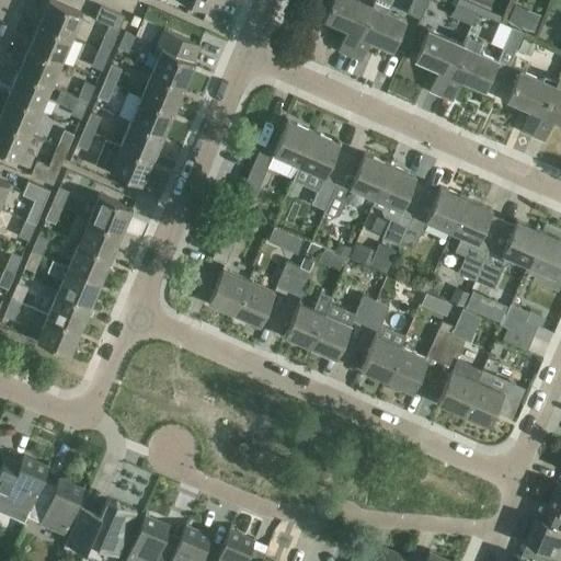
[(71,37),(73,33),(82,13),(53,0),(48,0),(38,23),(71,37)]
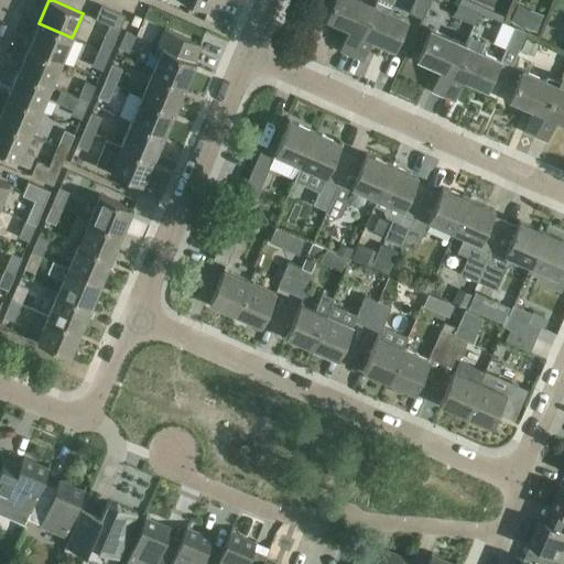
[(180,0),(207,12),(212,0),(221,0),(223,0),(221,0),(180,0)]
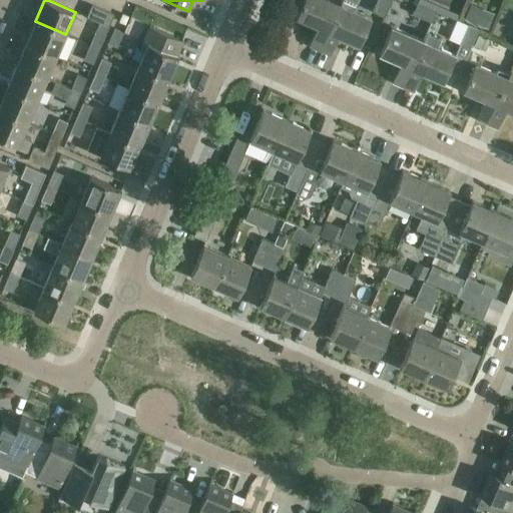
[(320,50),(340,4),(330,0),(303,0),(296,17),(318,27),(309,46),(320,50)]
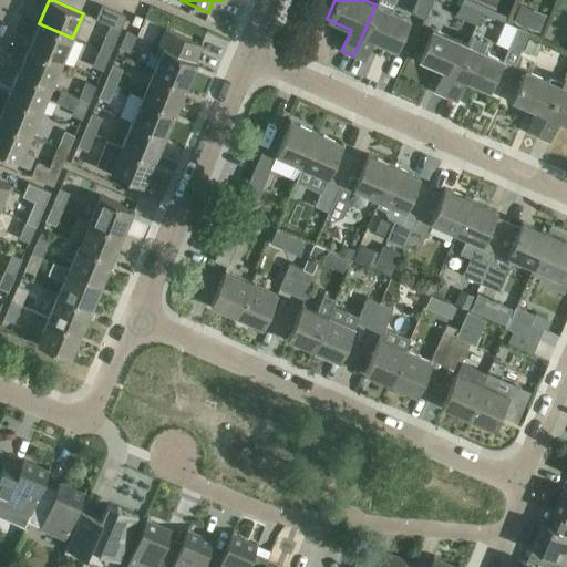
[(432,0),(416,0),(411,12),(425,18),(432,0)]
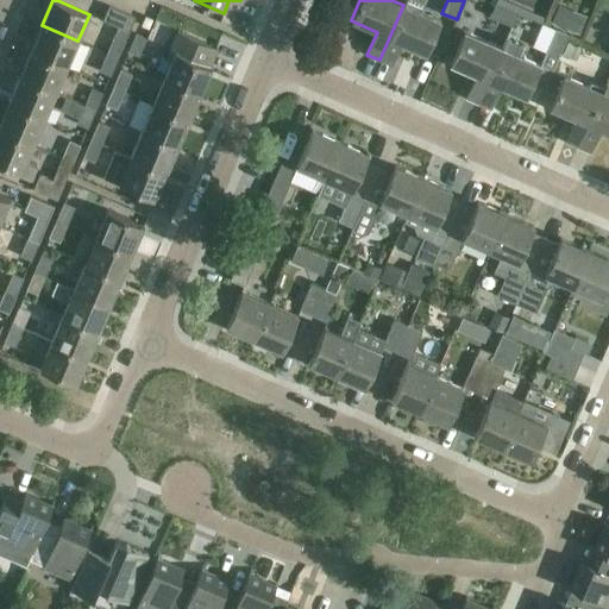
[(559,2),(551,20),(579,33),(588,16),(559,2)]
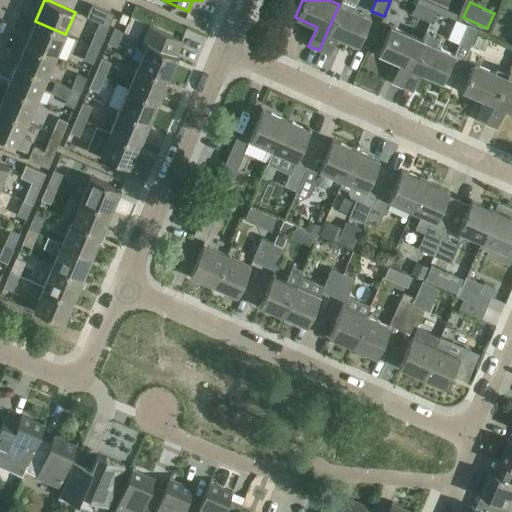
[(436,11),(417,3),(412,14),(431,22),(436,11)]
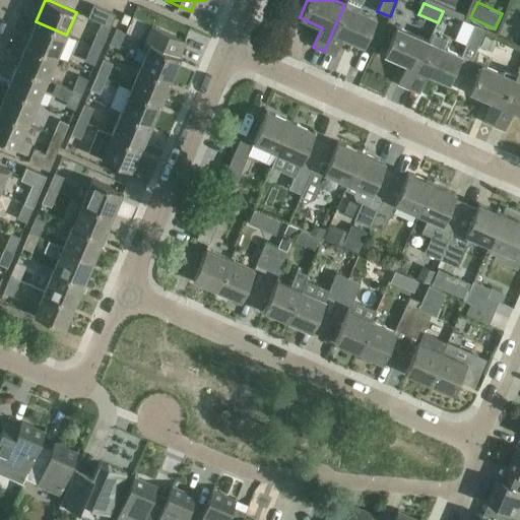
[(376,18),(344,4),(324,51),(334,56),(342,37),(365,46),(372,27),(376,18)]
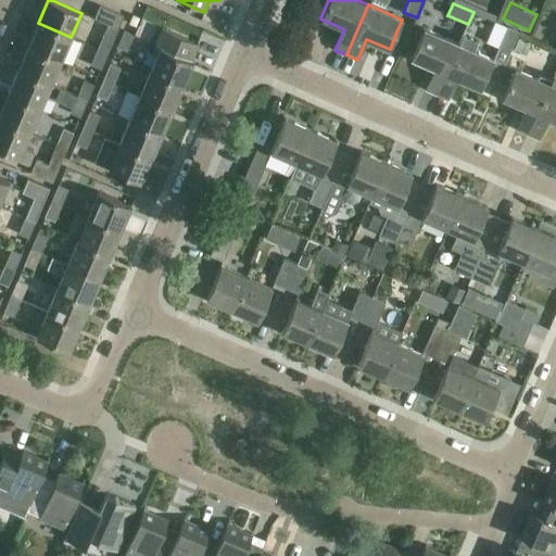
[(93,19),(108,24),(117,29),(124,16),(99,5),(93,19)]
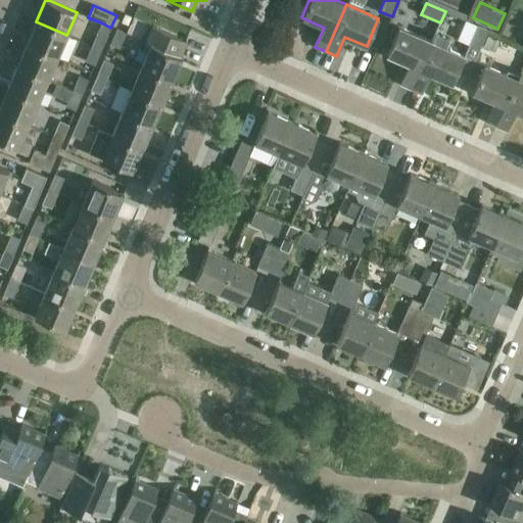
[(456,38),(468,42),(475,22),(463,17),(456,38)]
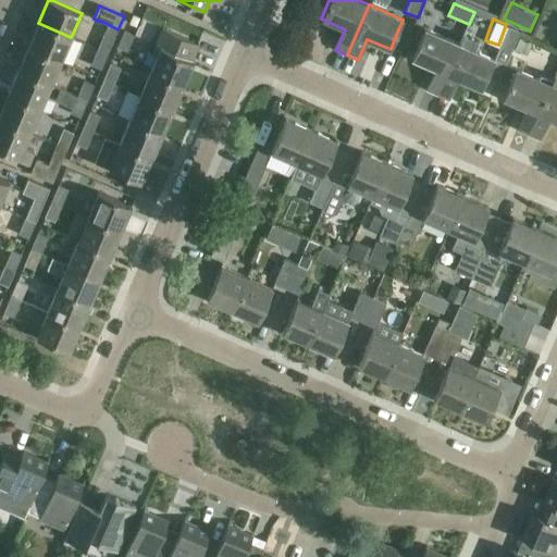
[(61,61),(71,37),(38,23),(27,47),(61,61)]
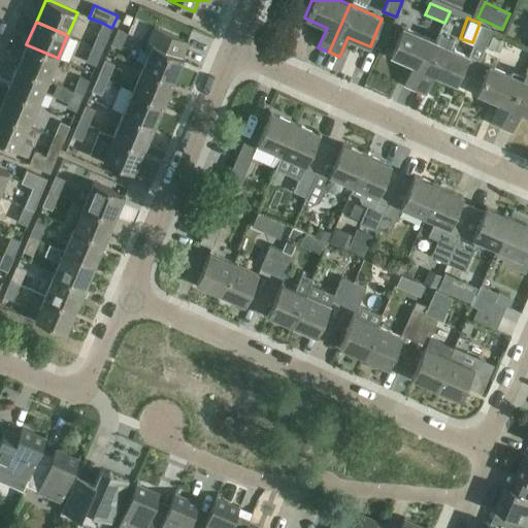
[(111,28),(102,23),(93,45),(102,50),(111,28)]
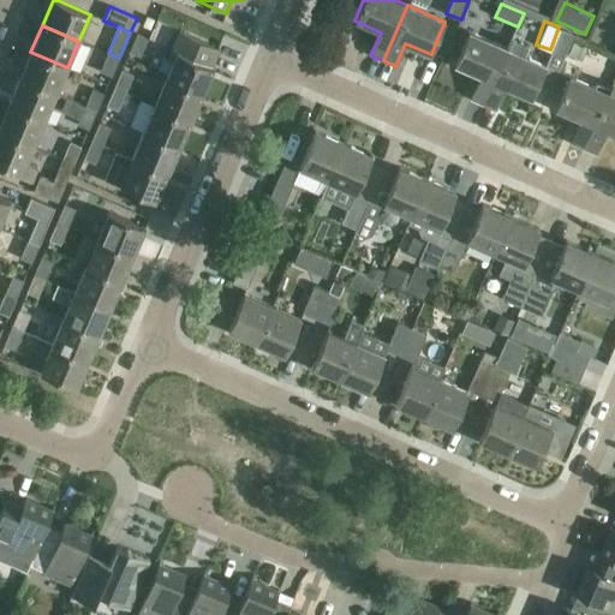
[(551,51),(551,53),(563,58),(563,57),(573,35),(562,30),(551,51)]
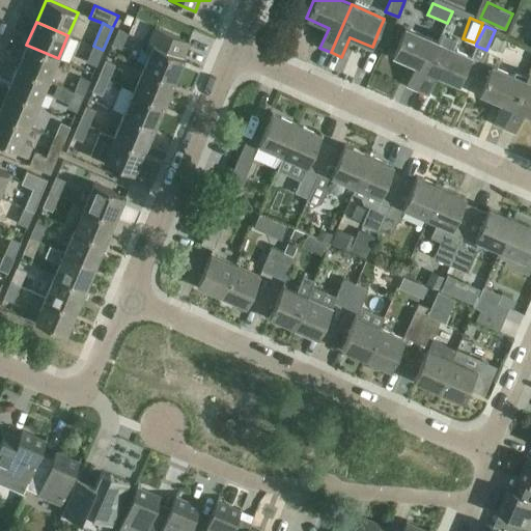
[(155,27),(146,46),(144,51),(149,53),(143,66),(175,80),(185,58),(183,57),(190,43),(155,27)]
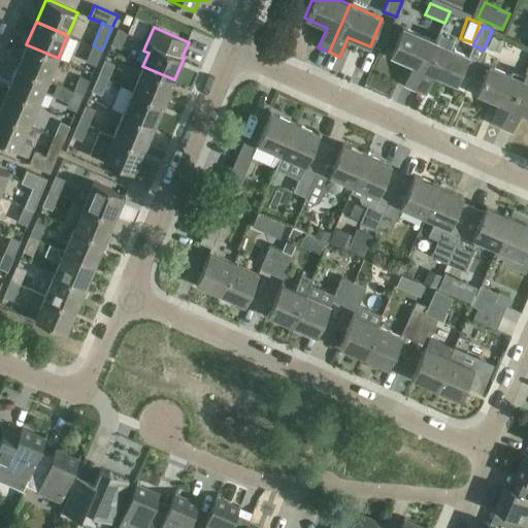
[(415,90),(435,41),(403,27),(391,56),(413,65),(404,85),(415,90)]
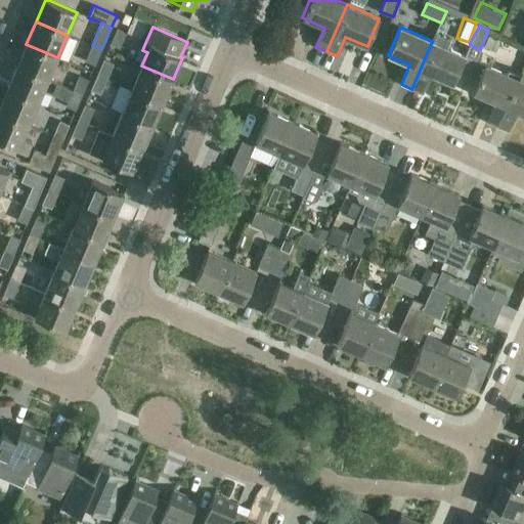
[(117,29),(111,44),(120,48),(127,33),(117,29)]
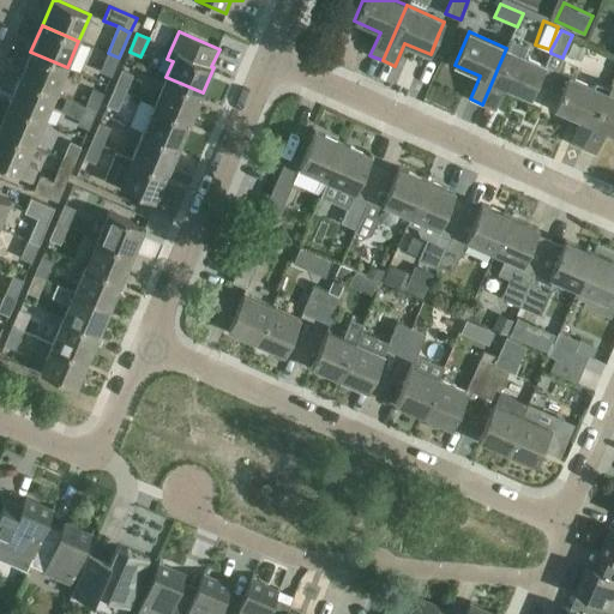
[(506,48),(482,104),(495,109),(505,86),(530,98),(536,84),(548,89),(557,71),(561,60),(563,58),(551,53),(549,55),(545,65),(524,56),(528,48),(511,40),(506,48)]
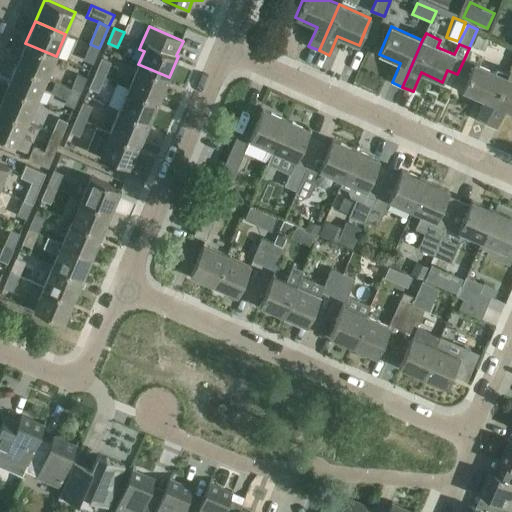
[(476,35),(472,45),(483,50),(487,39),(476,35)]
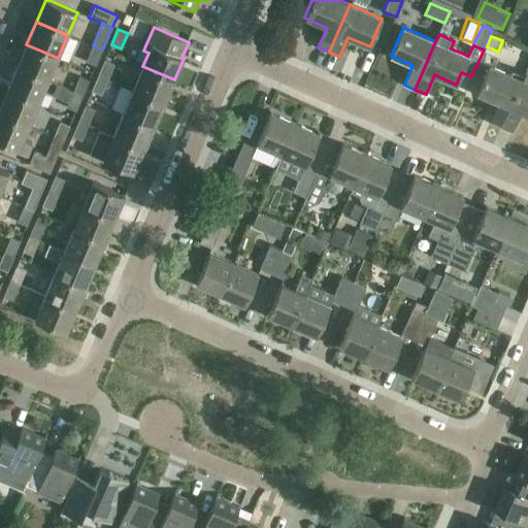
[(58,58),(26,44),(17,67),(47,80),(58,58)]
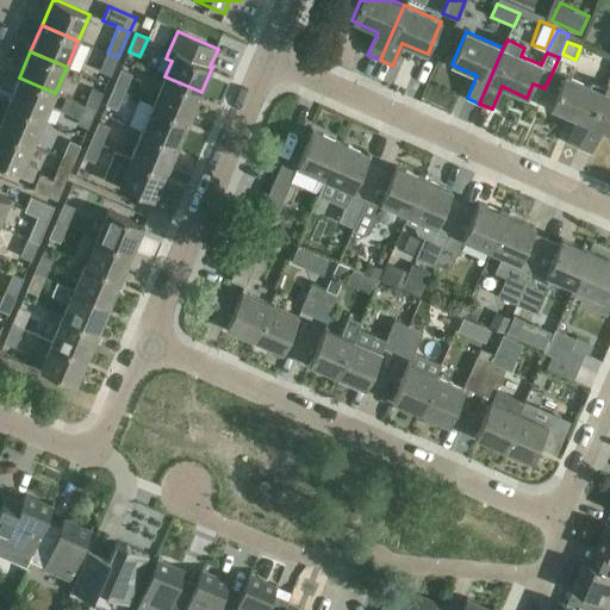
[(118,57),(107,53),(99,70),(110,76),(118,57)]
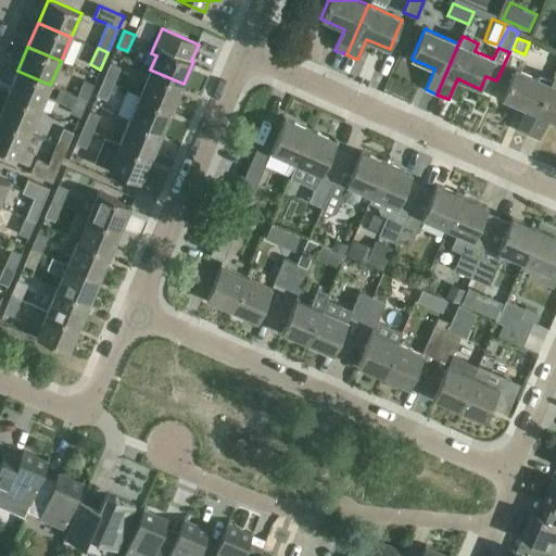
[(103,79),(114,84),(121,68),(110,63),(103,79)]
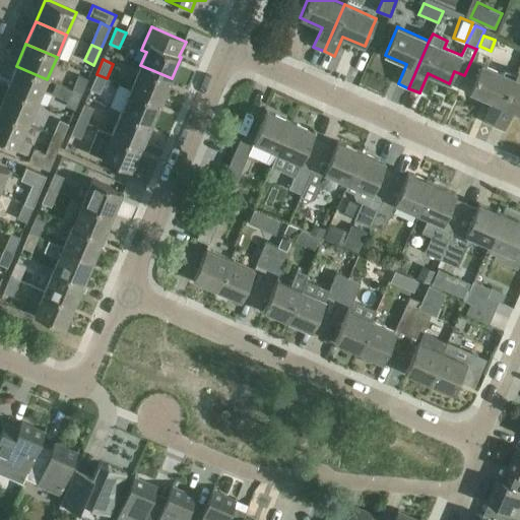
[(471,60),(464,75),(474,80),(469,91),(492,102),(482,121),(494,125),(514,78),(482,65),(471,60)]
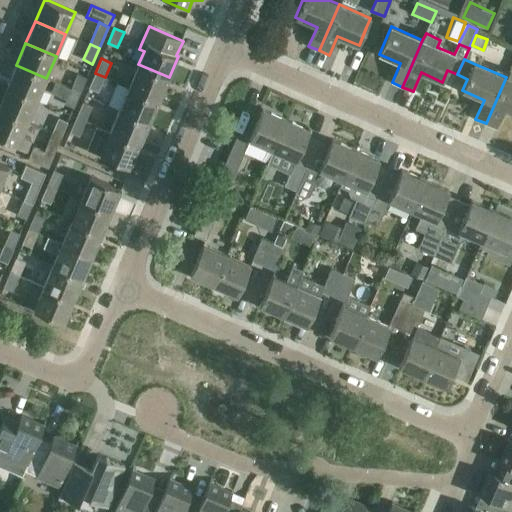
[(159,100),(169,77),(138,64),(128,87),(159,100)]
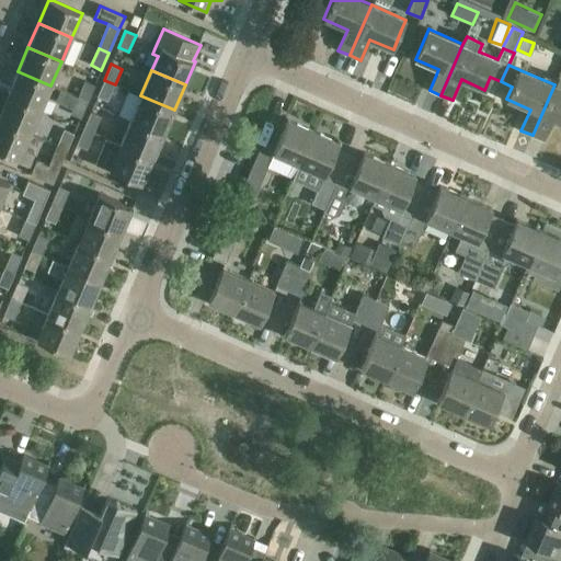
[(41,110),(50,86),(18,71),(8,95),(41,110)]
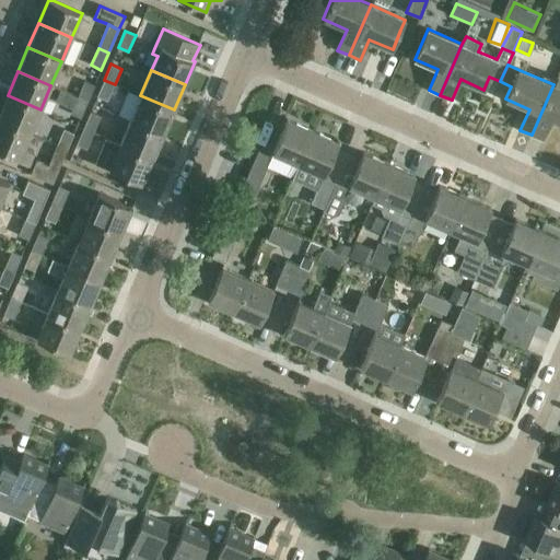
[(559,77),(557,77),(553,84),(532,135),(543,140),(551,119),(559,123),(559,77)]
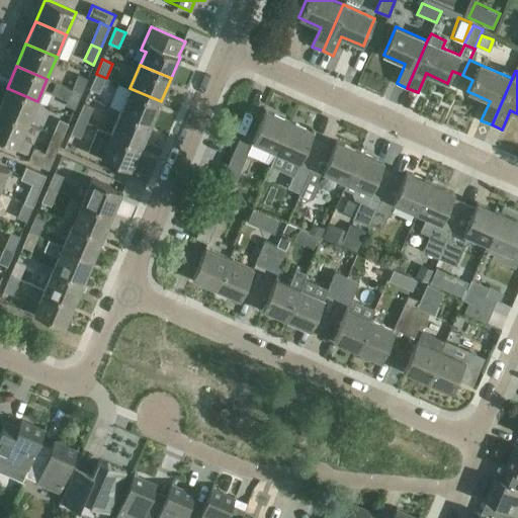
[(106,78),(96,74),(90,89),(99,93),(106,78)]
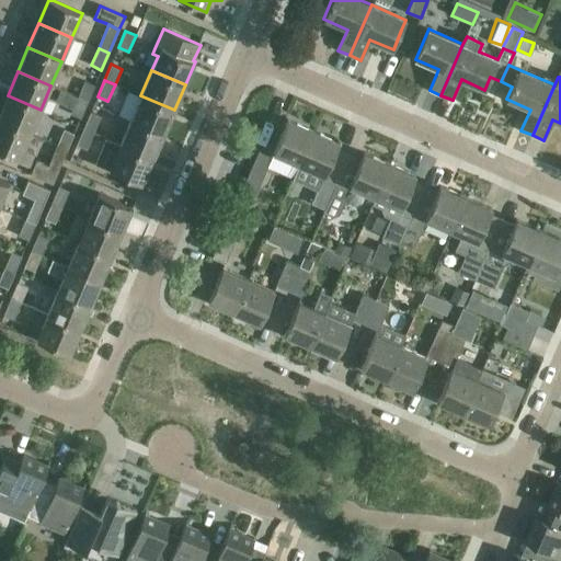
[(88,101),(94,86),(84,81),(82,87),(78,96),(88,101)]
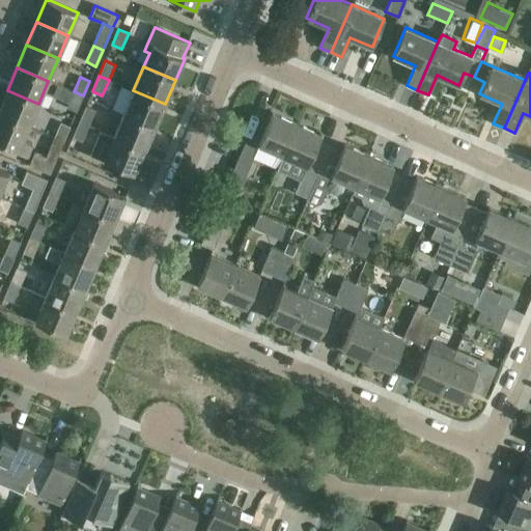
[(83,95),(74,91),(68,89),(57,84),(52,96),(68,103),(66,107),(77,111),(83,95)]
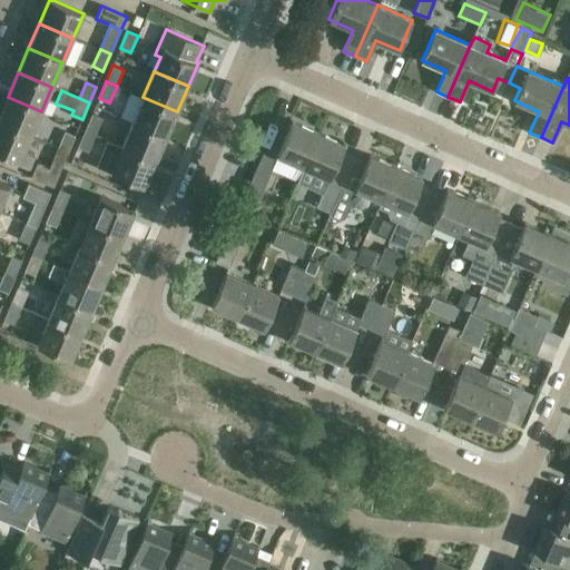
[(41,111),(8,97),(0,114),(0,123),(31,136),(41,111)]
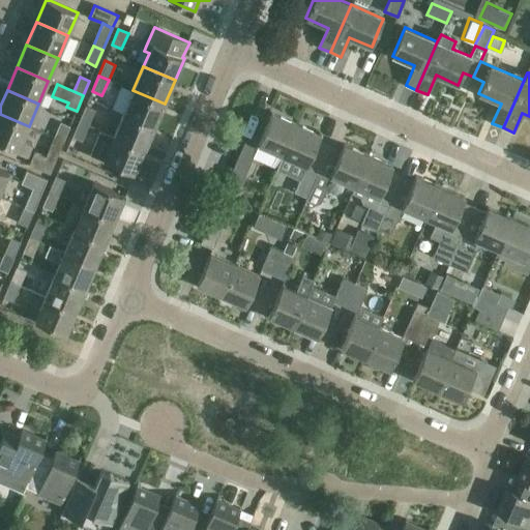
[(123,113),(155,126),(165,104),(133,90),(123,113)]
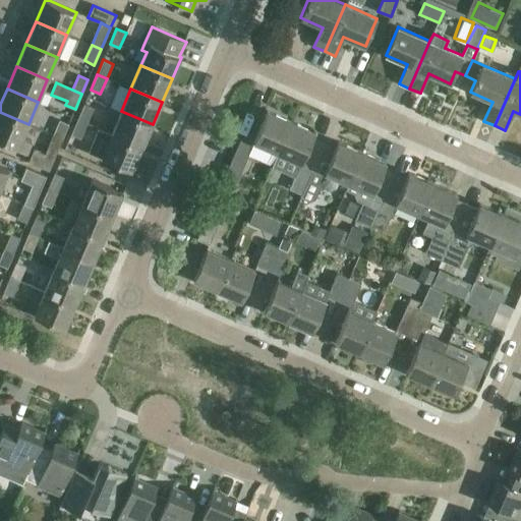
[(83,103),(77,118),(88,122),(94,107),(83,103)]
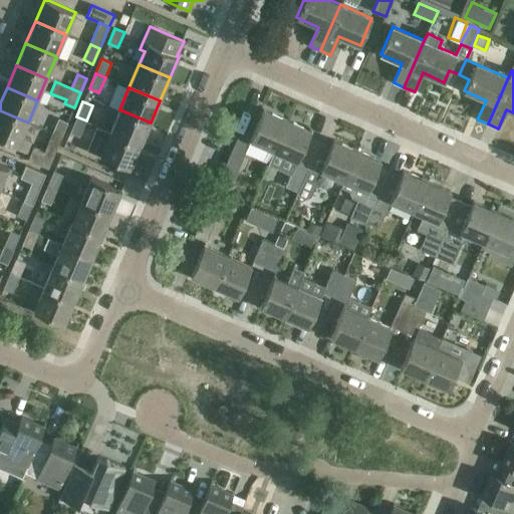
[(119,109),(109,132),(141,145),(151,122),(119,109)]
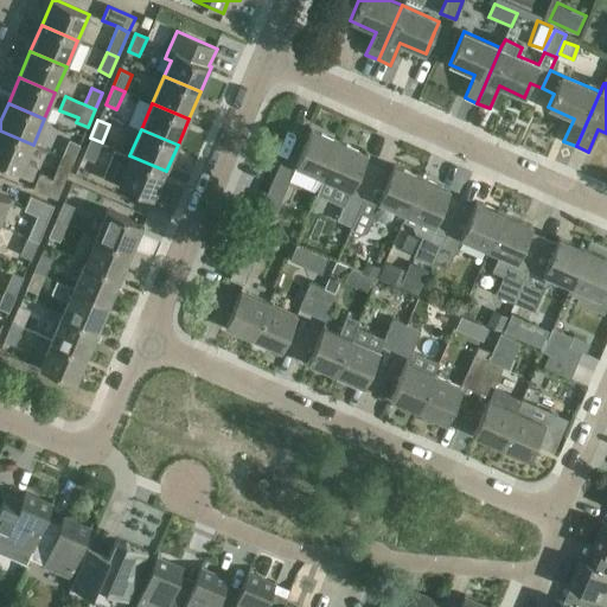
[(324,177),(339,141),(311,129),(295,165),(296,165),(294,171),(279,164),(257,216),(272,223),(289,180),(318,192),(324,177)]
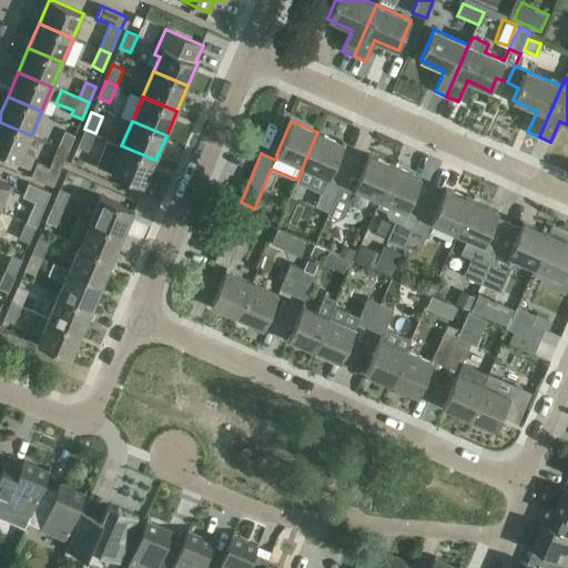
[(26,149),(31,135),(0,122),(0,152),(28,164),(33,152),(26,149)]
